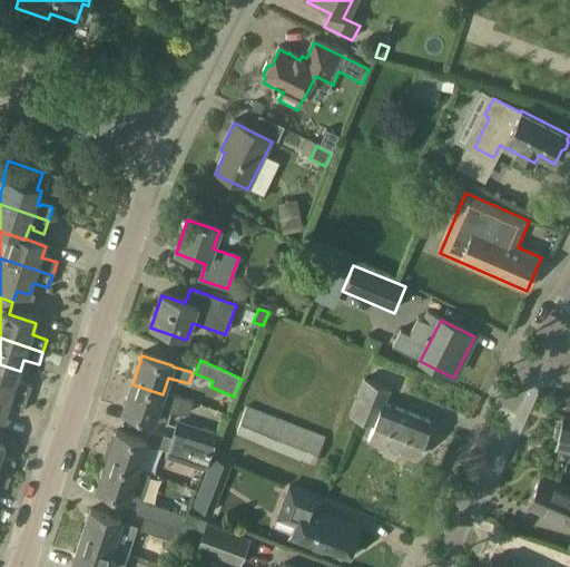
[(20,371),(0,364),(0,391),(27,400),(31,388),(17,383),(20,371)]
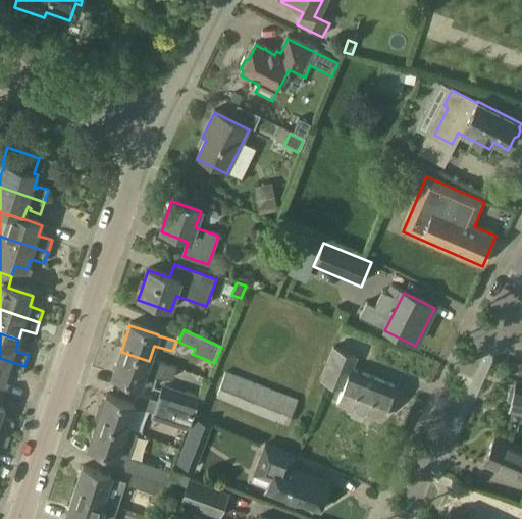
[(322,380),(343,391),(337,404),(381,421),(395,387),(352,370),(357,358),(334,349),(322,380)]
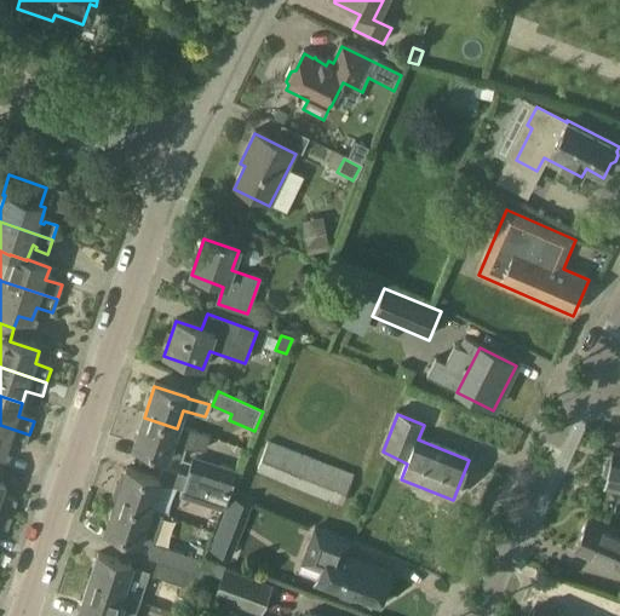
[(208,438),(177,429),(144,418),(135,448),(167,459),(181,462),(184,450),(204,452),(208,438)]
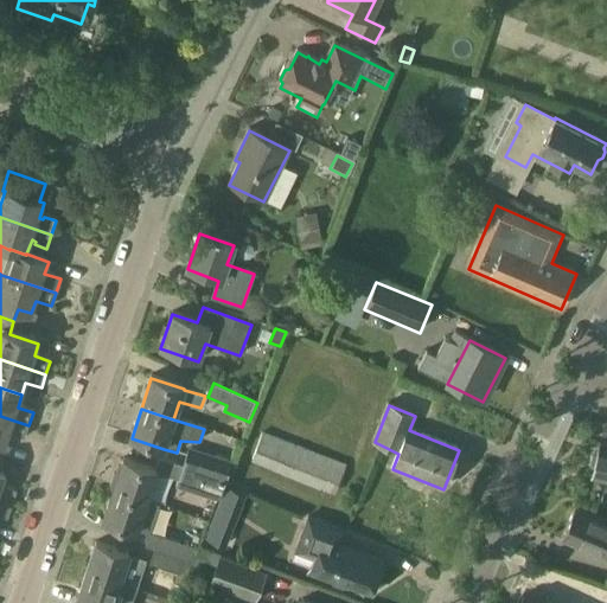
[(29,425),(0,416),(0,444),(5,447),(8,434),(24,438),(29,425)]
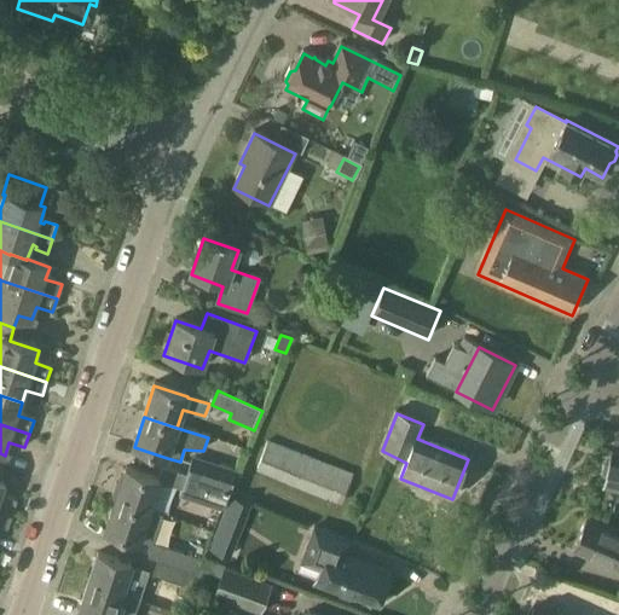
[(268,442),(258,471),(342,506),(354,476),(300,453),(300,454),(268,442)]
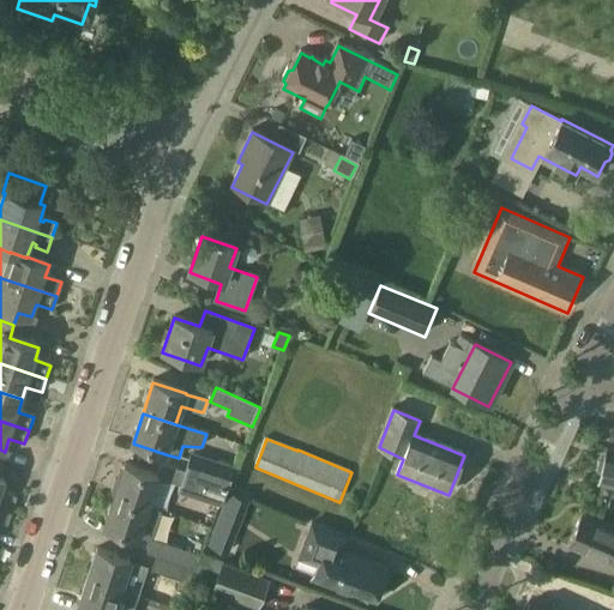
[(601,473),(599,483),(613,487),(613,451),(608,451),(606,460),(599,461),(596,469),(601,473)]
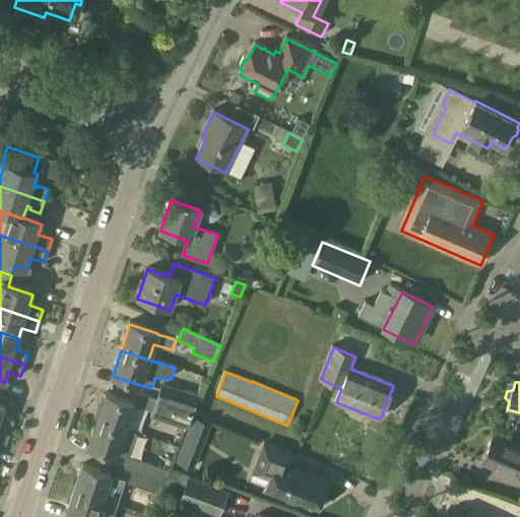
[(156,400),(190,410),(193,399),(159,389),(156,400)]
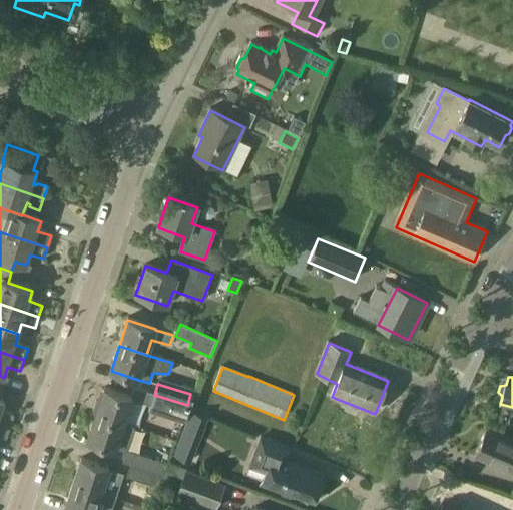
[(96,416),(135,429),(135,428),(124,424),(132,399),(104,390),(100,402),(98,401),(96,402),(93,411),(94,413),(96,414),(96,416)]
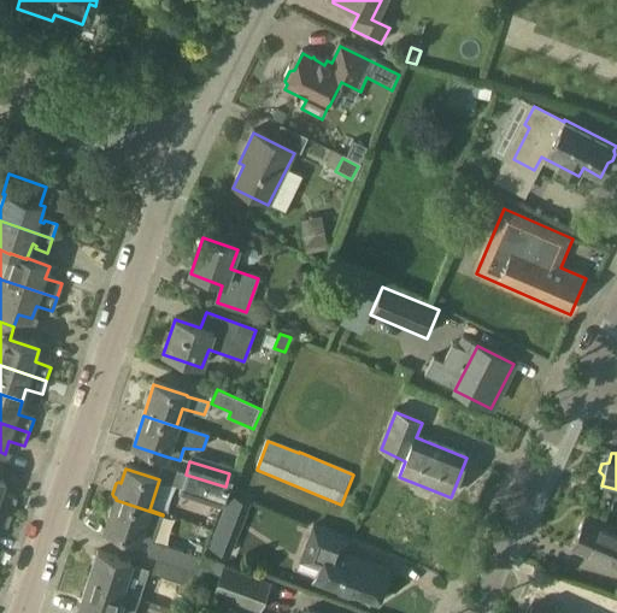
[(186,475),(178,496),(221,510),(229,489),(186,475)]
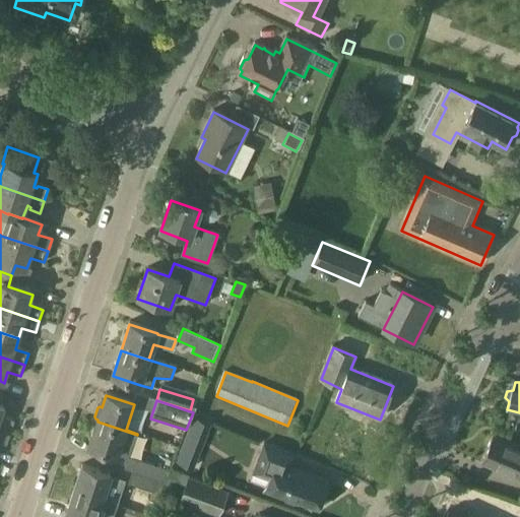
[(0,430),(11,434),(14,422),(1,417),(4,407),(0,405),(0,430)]
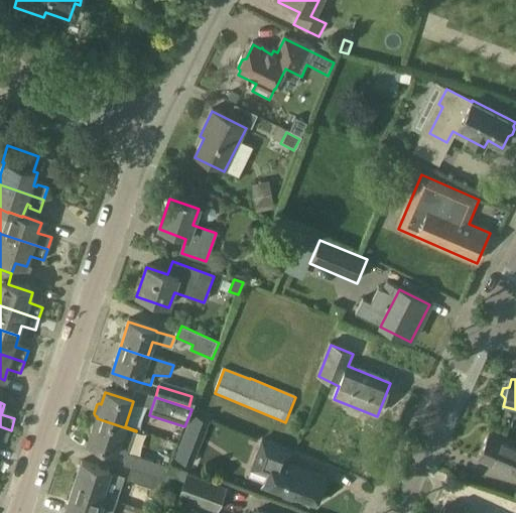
[(117,453),(128,456),(136,431),(97,418),(88,443),(117,453)]
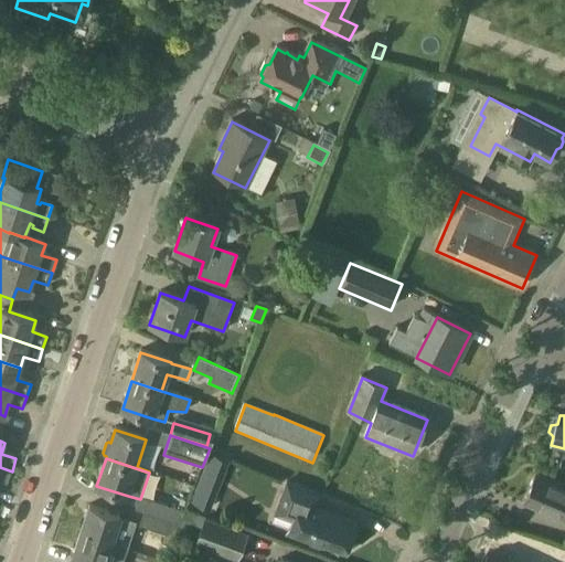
[(12,472),(0,467),(0,481),(8,485),(12,472)]
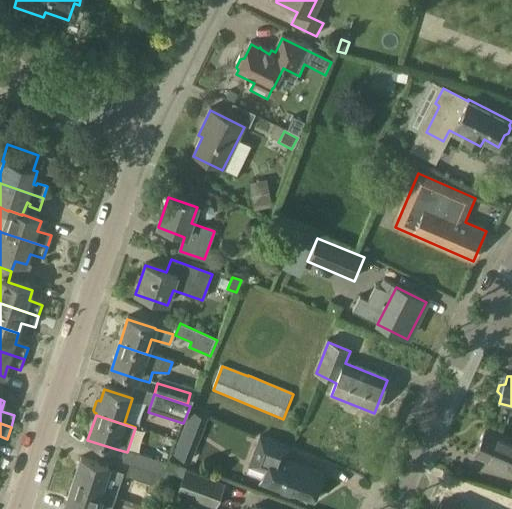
[(474,455),(511,471),(511,441),(485,430),(474,455)]
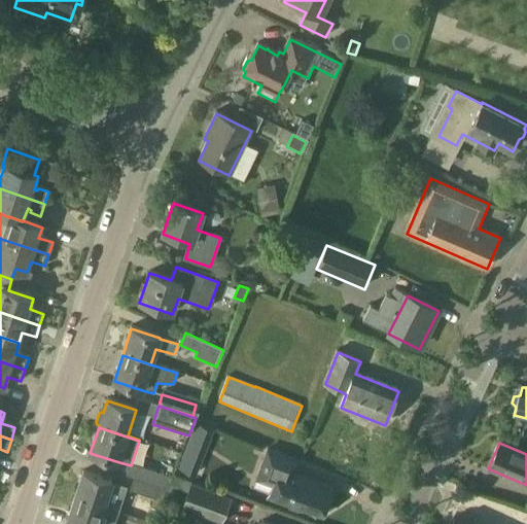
[(301,462),(288,458),(269,451),(257,481),(274,487),(269,498),(303,511),(304,510),(323,517),(334,489),(295,476),(301,462)]
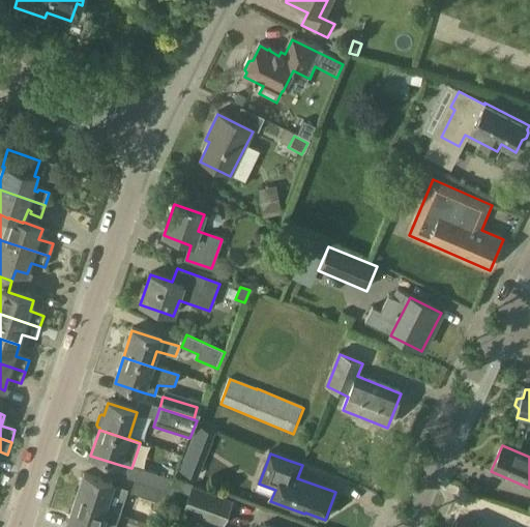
[(202,468),(183,461),(179,472),(197,479),(202,468)]
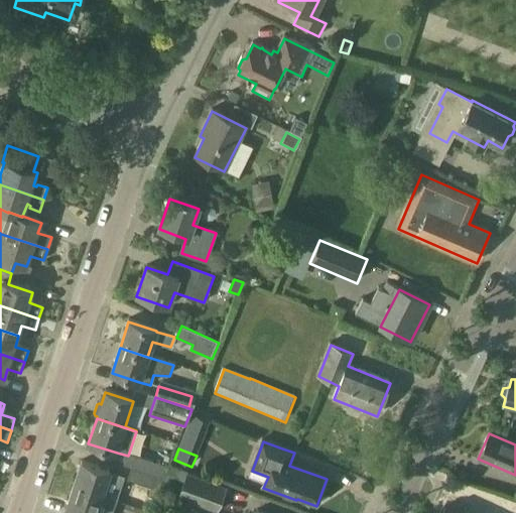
[(131,469),(164,480),(168,467),(135,457),(131,469)]
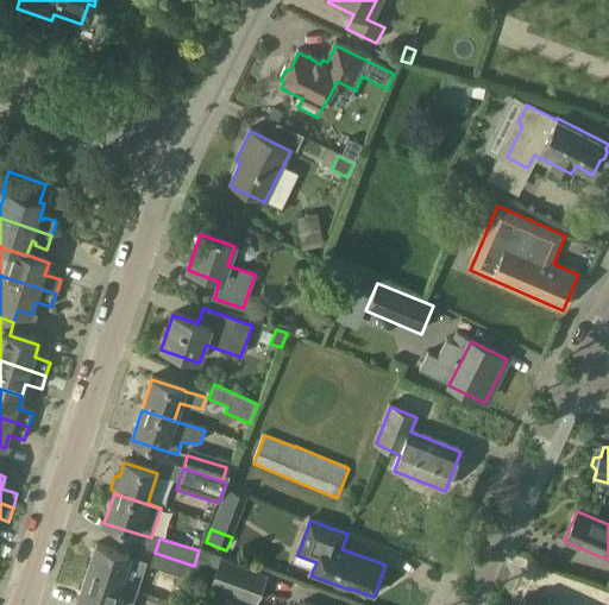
[(98,546),(87,577),(120,587),(126,568),(137,572),(140,561),(131,556),(98,546)]
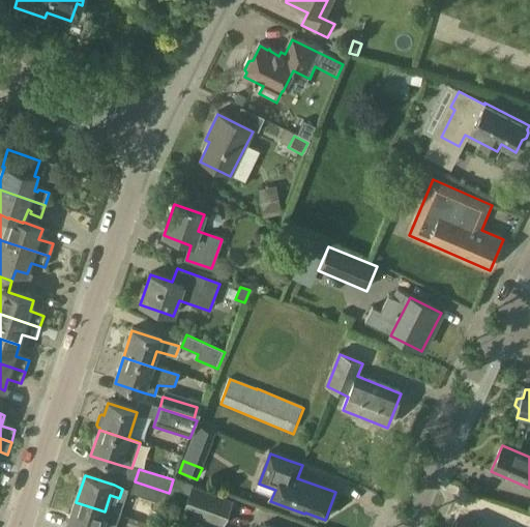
[(135,481),(131,494),(165,504),(169,493),(135,481)]
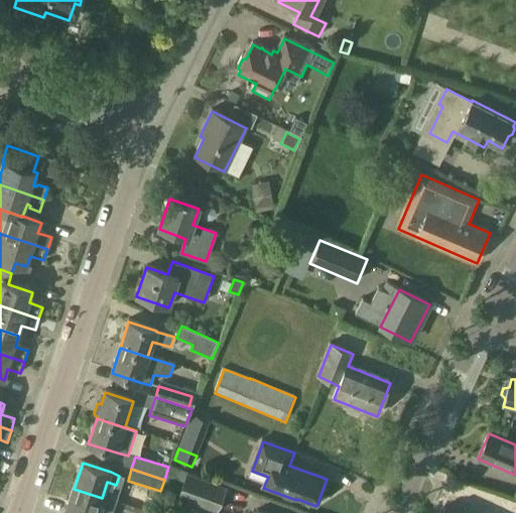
[(189,475),(181,497),(219,512),(228,489),(215,484),(189,475)]
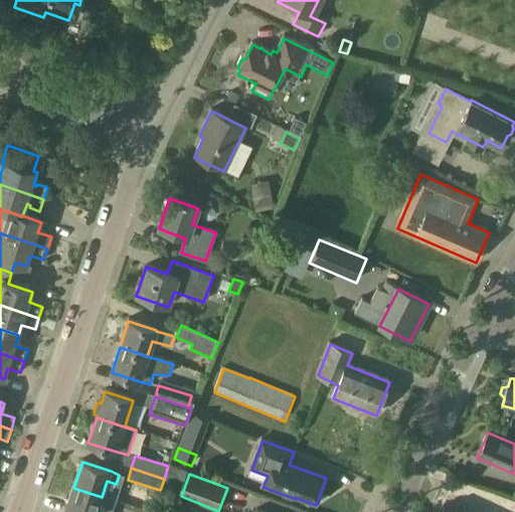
[(110,511),(114,502),(102,497),(73,488),(66,511),(110,511)]
